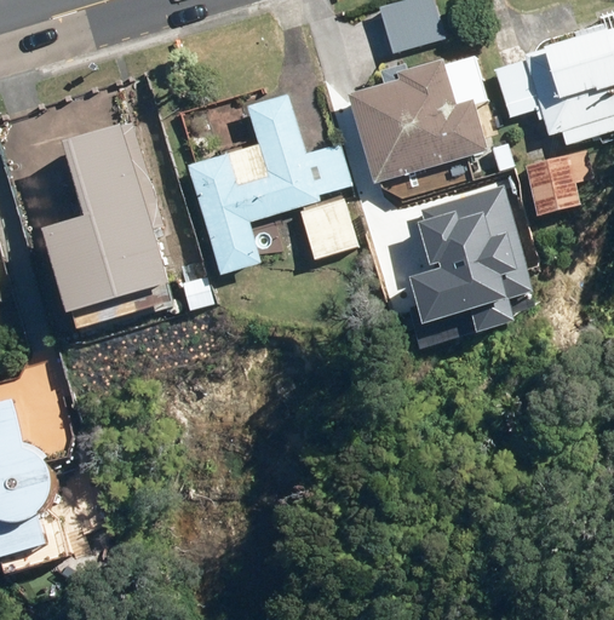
[(613,27),(522,55),(523,58),(494,67),(509,116),(537,108),(545,138),(562,133),(566,145),(613,131),(613,27)]
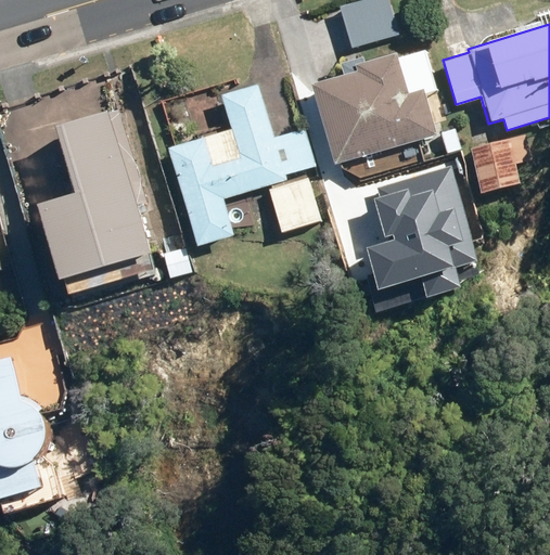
[(407,94),(397,53),(359,63),(361,72),(315,85),(334,162),(436,136),(424,90),(407,94)]
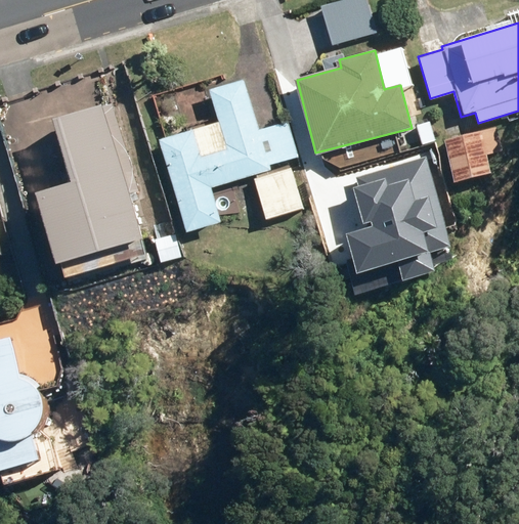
[(285,161),(297,158),(286,122),(258,130),(242,80),(209,90),(219,122),(160,140),(187,231),(220,221),(210,187),(251,175),(264,218),(299,208),(285,161)]
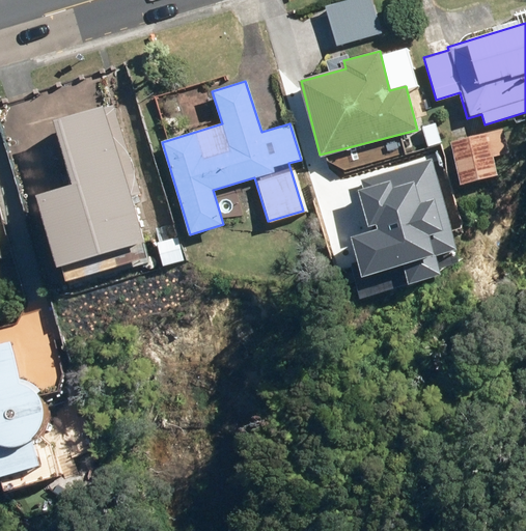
[(134,195),(139,194),(115,103),(65,115),(83,183),(43,193),(61,262),(146,241),(134,195)]
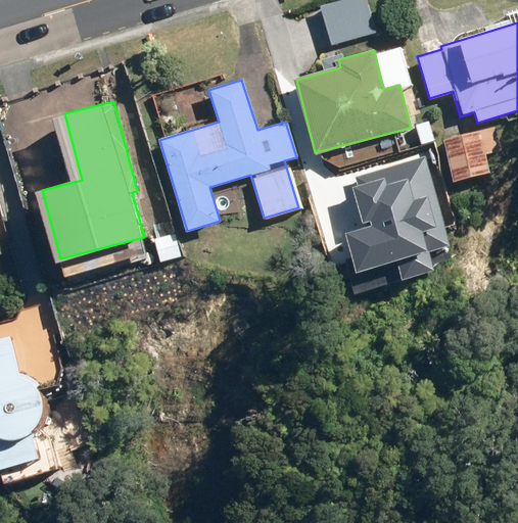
[(452,181),(491,173),(487,154),(499,151),(492,129),(442,140),(452,181)]
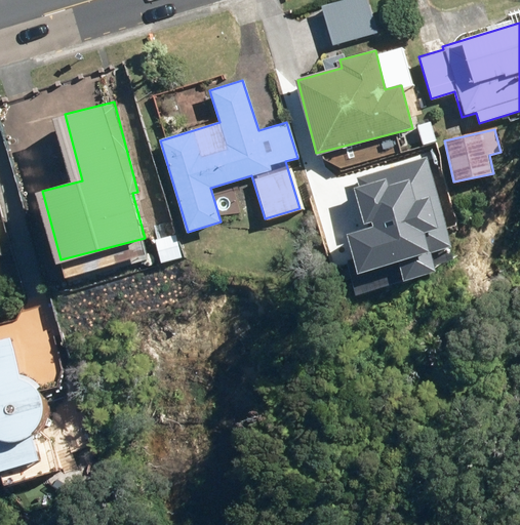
[(0,469),(42,460),(36,432),(39,430),(42,427),(44,423),(46,420),(47,416),(49,413),(49,409),(50,406),(49,402),(49,398),(48,395),(47,391),(45,388),(43,385),(41,381),(38,378),(35,376),(32,374),(28,373),(22,369),(11,336),(0,338),(0,469)]
